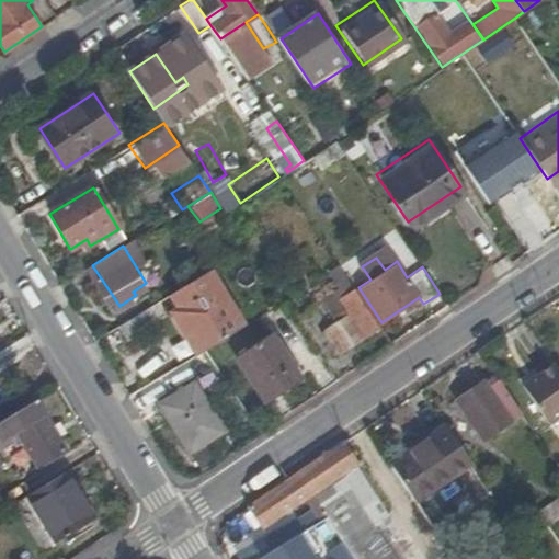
[(192,329),(203,349),(244,323),(208,271),(163,298),(171,311),(179,307),(192,329)]
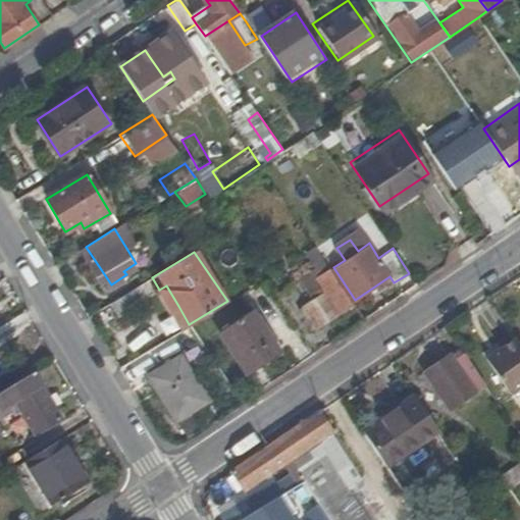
[(300,304),(316,327),(350,304),(327,271),(313,282),(319,292),(300,304)]
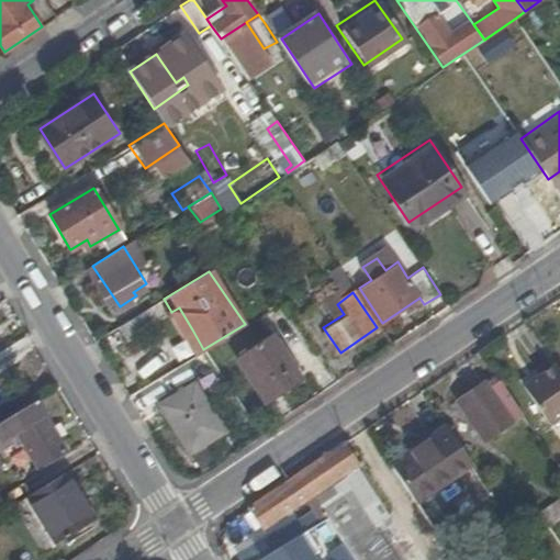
[(179,308),(171,312),(185,334),(192,329),(179,308)]
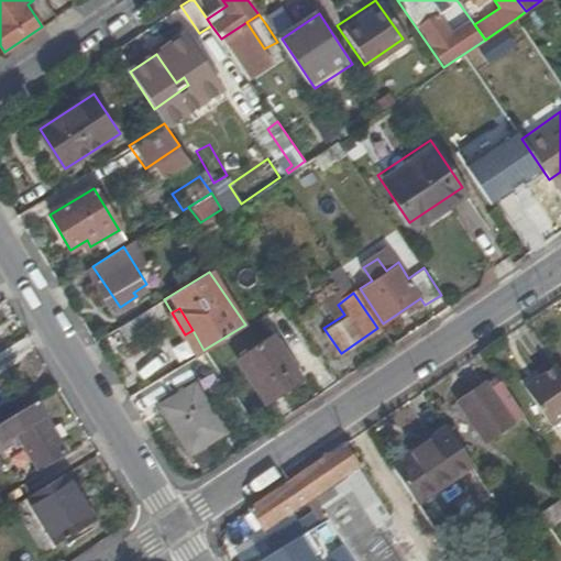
[(119,327),(128,340),(157,323),(147,309),(119,327)]
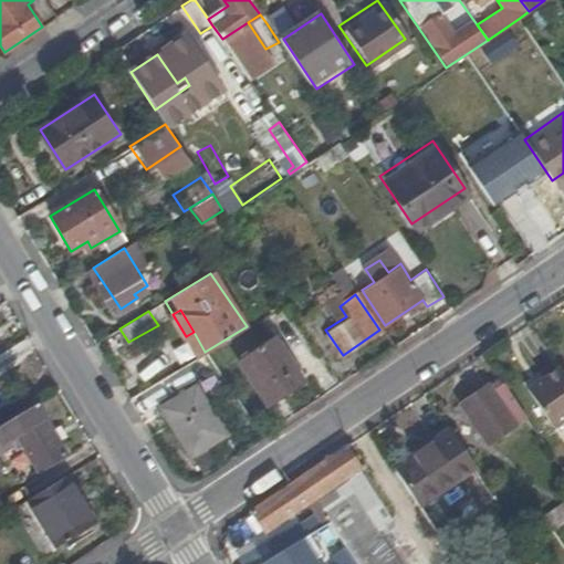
[(271,340),(238,364),(267,407),(301,384),(271,340)]
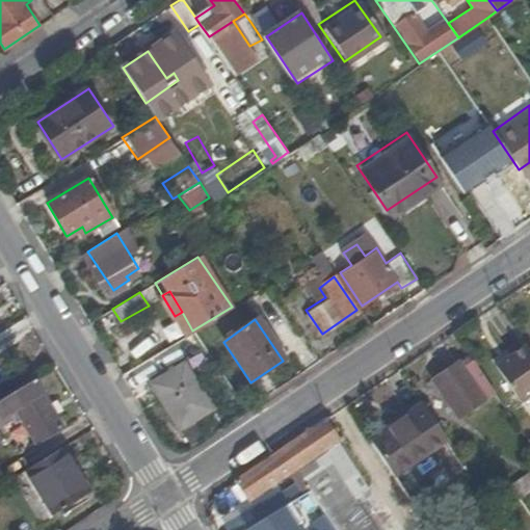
[(529,362),(518,345),(489,364),(514,400),(529,389),(529,362)]
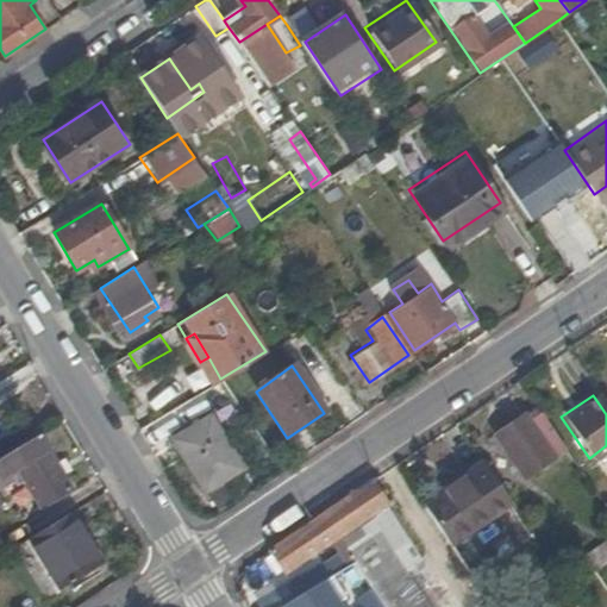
[(208,417),(171,439),(204,490),(204,492),(241,469),(208,417)]
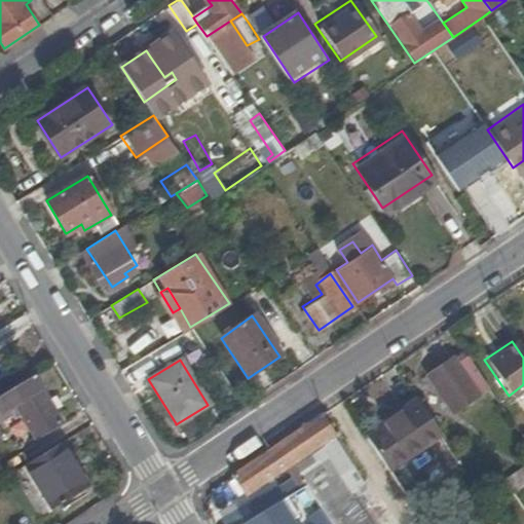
[(458,360),(448,366),(468,394),(478,387),(458,360)]
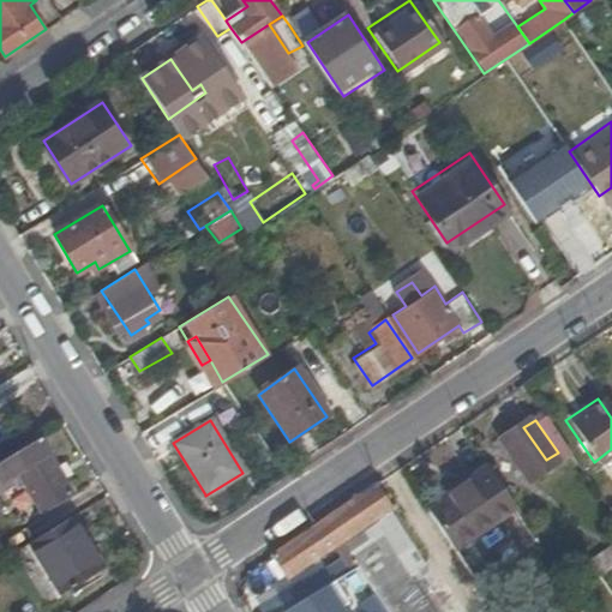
[(520,421),(489,443),(519,487),(550,467),(546,460),(523,427),(520,421)]
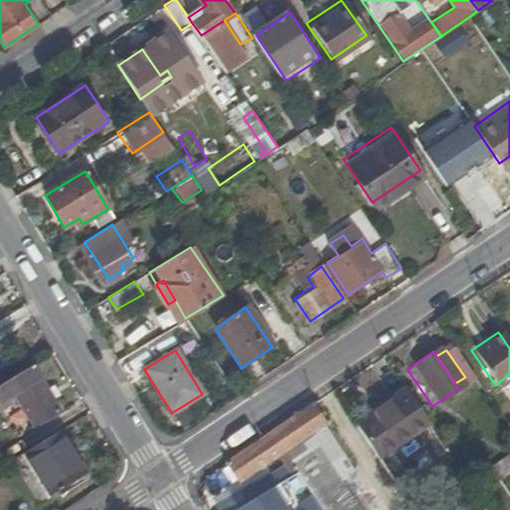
[(0,404),(15,394),(36,426),(62,410),(34,365),(0,386),(0,404)]
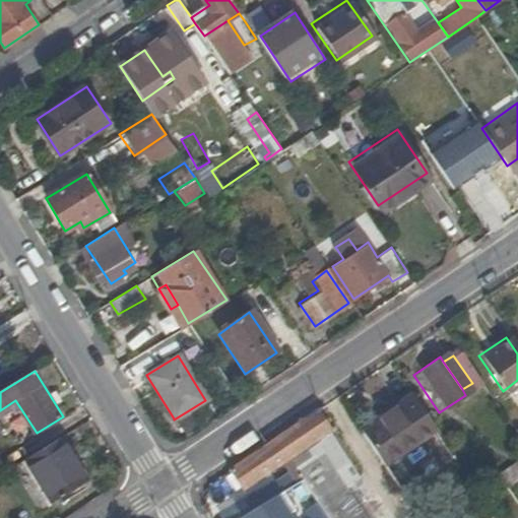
[(475,388),(472,383),(462,389),(465,395),(475,388)]
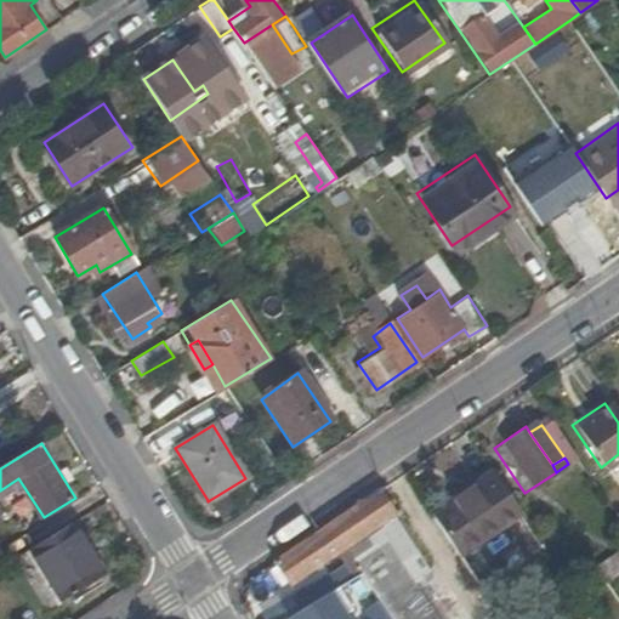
[(424,520),(449,560),(512,517),(486,477),(424,520)]
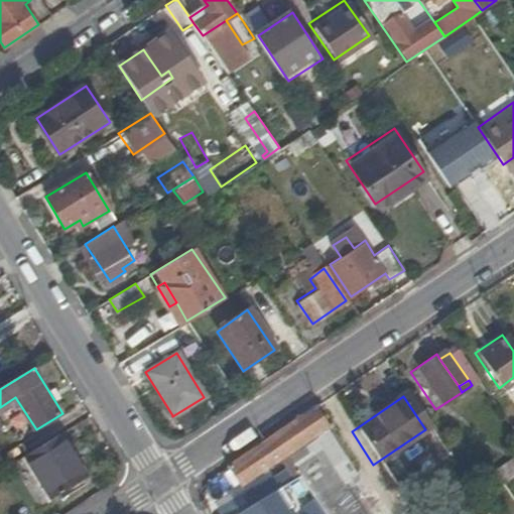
[(275,433),(287,452),(329,423),(316,405),(275,433)]
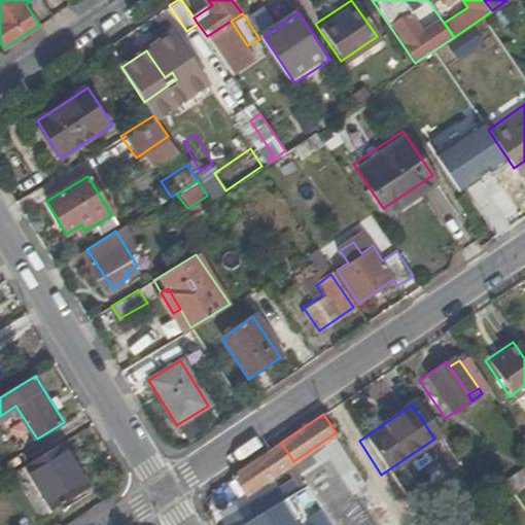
[(339,434),(334,444),(346,464),(354,459),(339,434)]
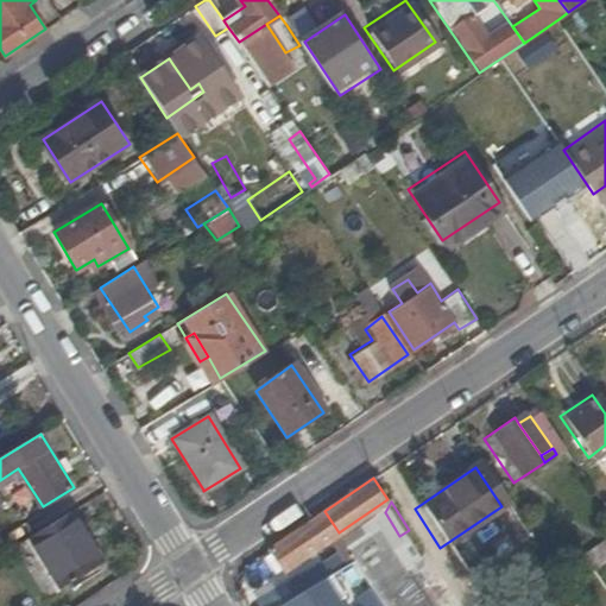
[(71,510),(33,535),(64,586),(106,561),(71,510)]
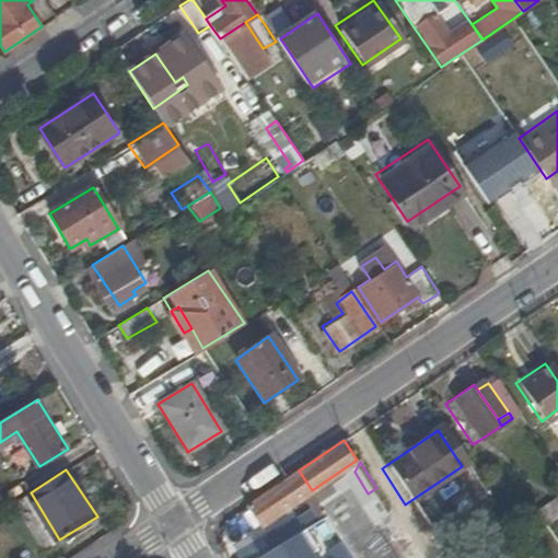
[(260,523),(262,525),(312,490),(299,471),(248,504),(251,509),(260,523)]
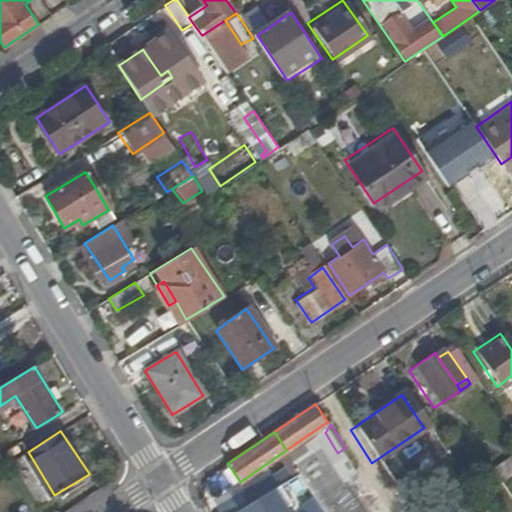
[(362,511),(318,444),(293,460),(302,473),(316,494),(327,511),(362,511)]
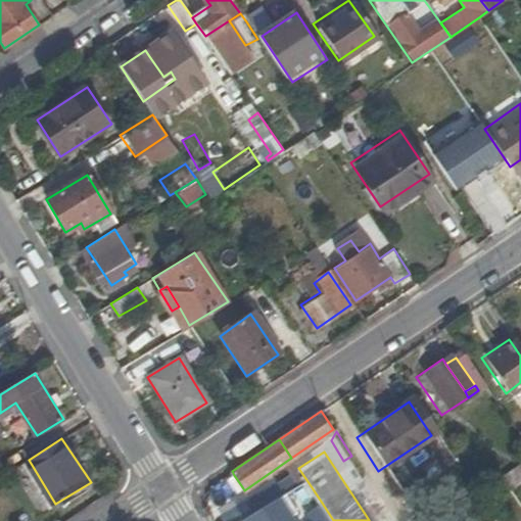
[(520,464),(495,481),(504,492),(510,488),(520,480),(520,464)]
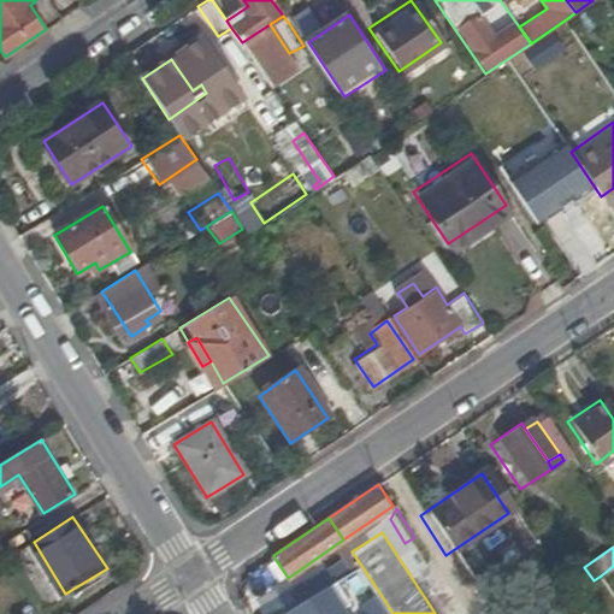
[(352,551),(349,549),(294,585),(305,603),(326,590),(328,589),(362,567),(352,551)]
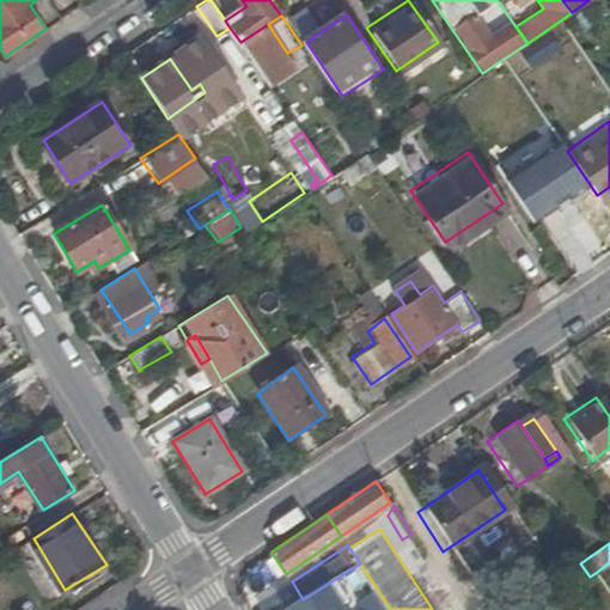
[(274,556),(268,560),(276,575),(285,572),(274,556)]
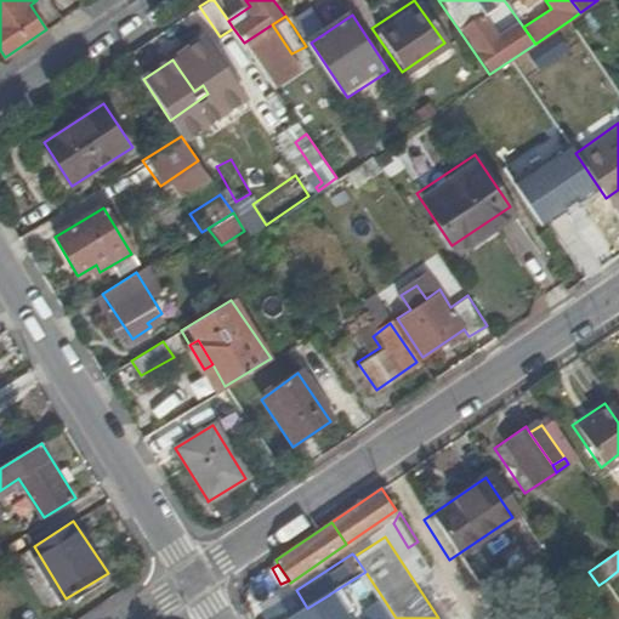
[(307,608),(288,618),(345,618),(329,595),(307,608)]
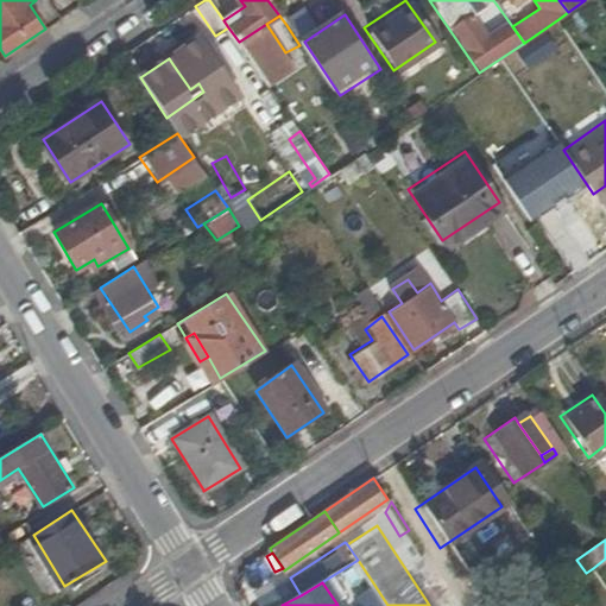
[(387,605),(374,585),(358,595),(364,605),(387,605)]
